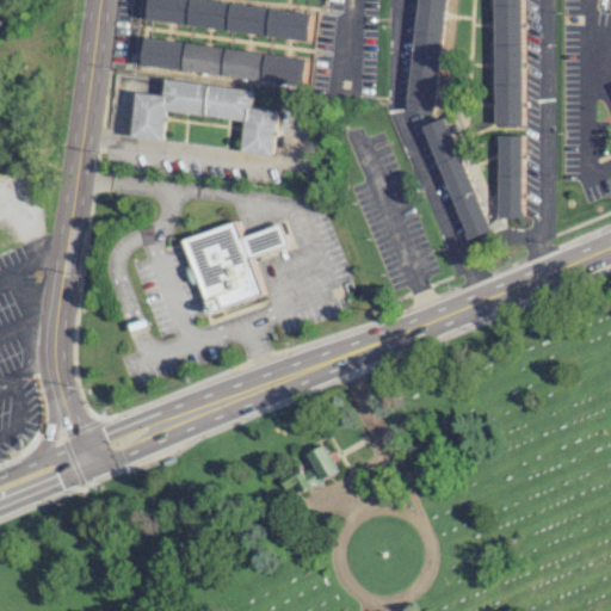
[(211,0),(152,0),(149,20),(309,41),(313,13),(211,0)]
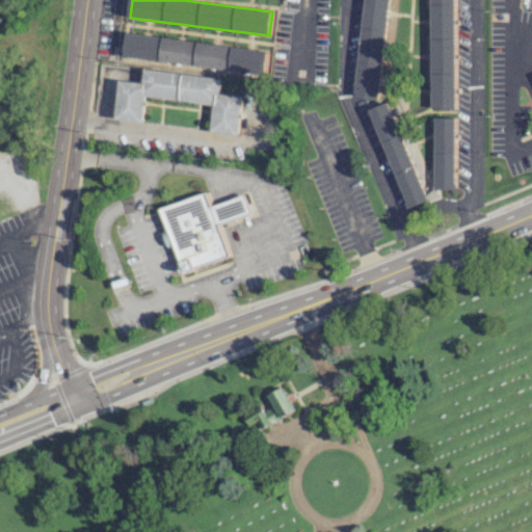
[(390,0),(366,0),(356,97),(380,99),(390,0)]
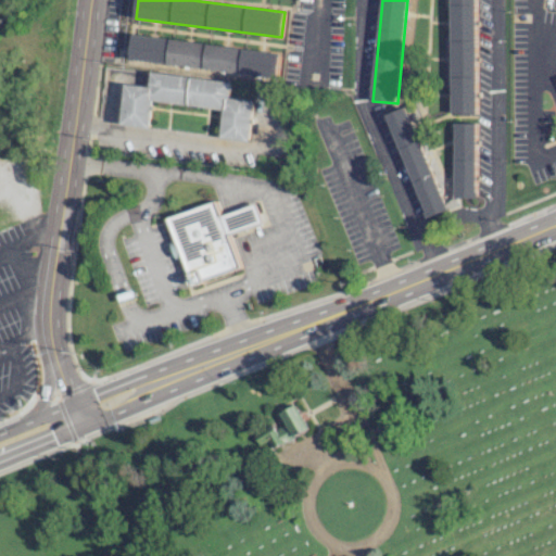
[(476,114),(477,0),(451,0),(450,113),(476,114)]
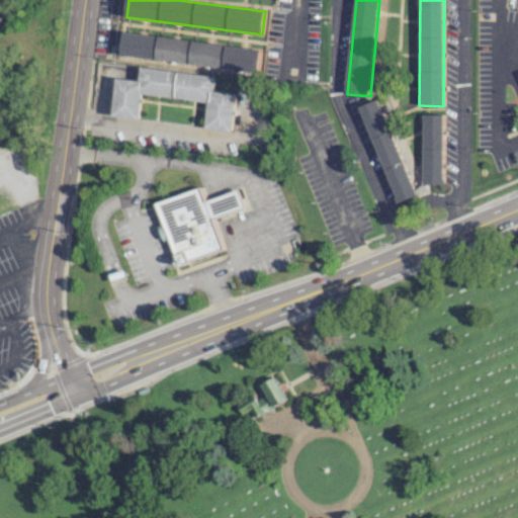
[(260,49),(124,32),(121,57),(257,72),(260,49)]
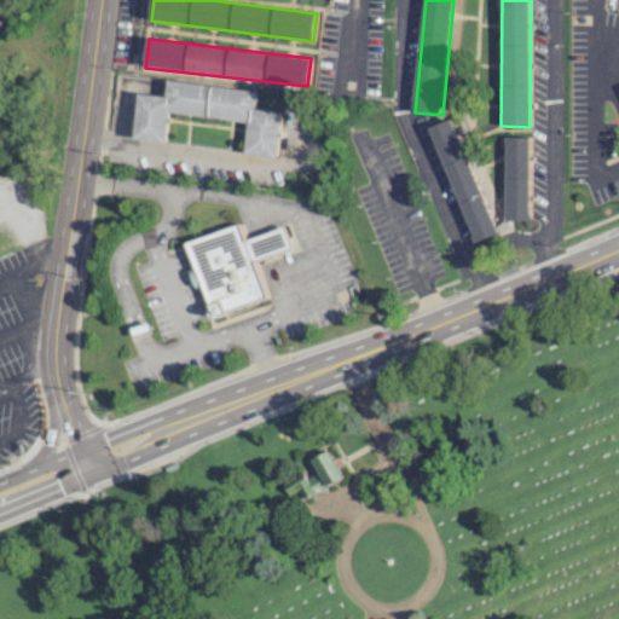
[(256,91),(171,81),(168,96),(140,93),(136,139),(167,143),(171,113),(248,121),(244,154),(276,157),(281,111),(255,109),(256,91)]
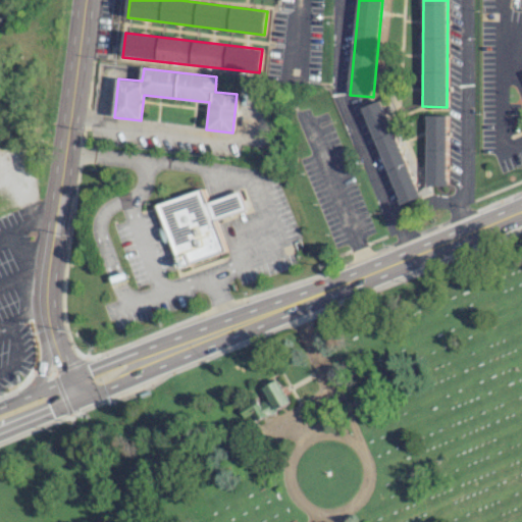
[(419,197),(381,100),(363,107),(401,204),(419,197)]
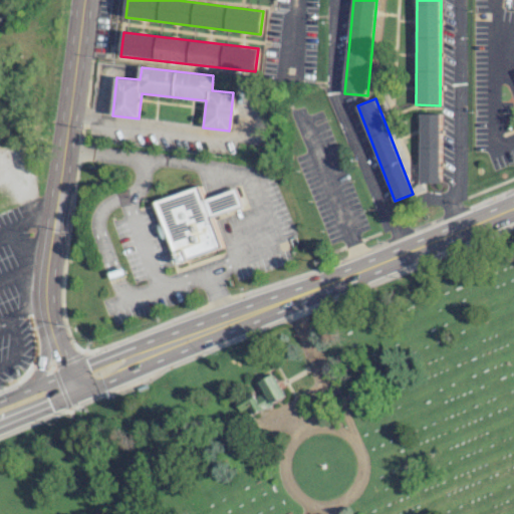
[(420,183),(440,183),(440,113),(419,113),(420,183)]
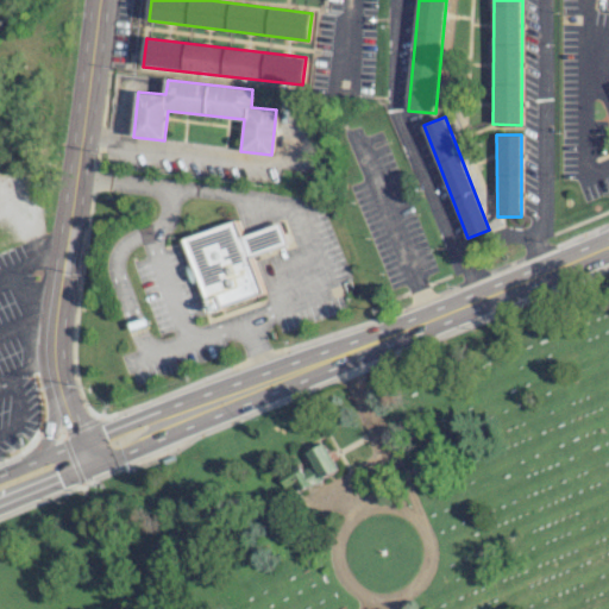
[(186,238),(209,312),(263,295),(251,256),(287,245),(281,224),(242,236),(237,221),(186,238)]
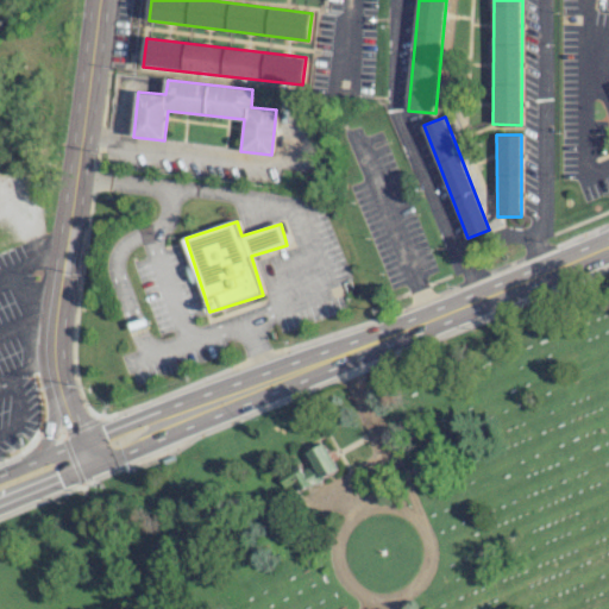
[(280,473),(299,463),(302,470),(314,463),(308,452),(326,443),(340,469),(302,490),(296,481),(287,485),(280,473)]
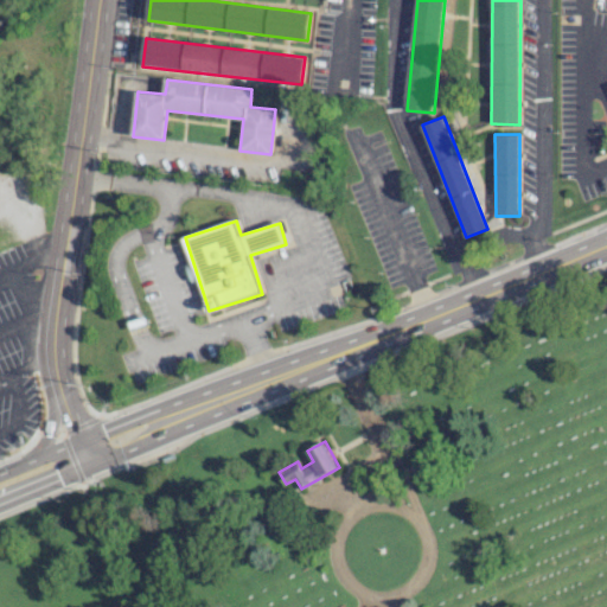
All buildings are outlined.
